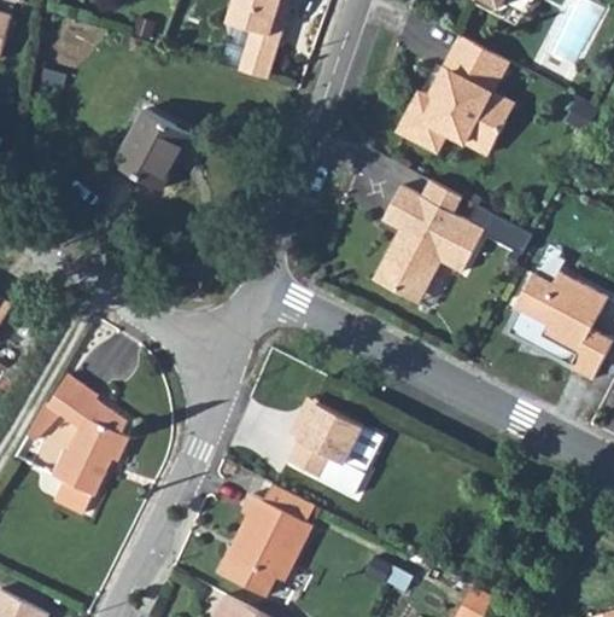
[(282,13),(287,15),(291,0),(233,0),(227,22),(251,29),(238,71),(267,80),(284,25),(280,19),(282,13)]
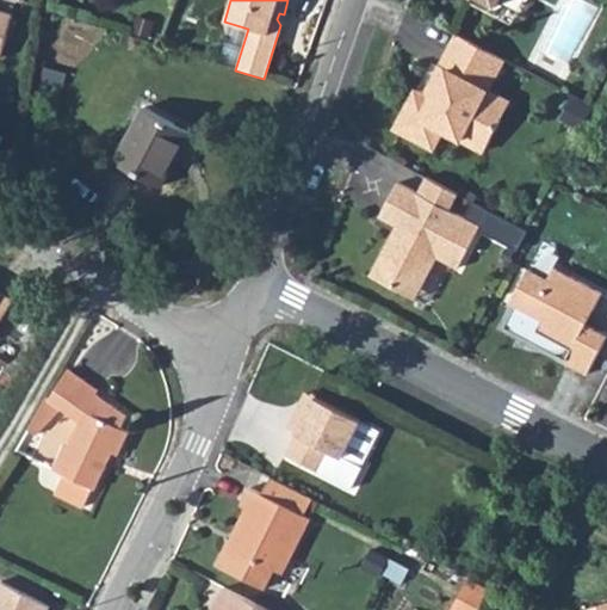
[(0,54),(10,16),(0,13),(0,54)]
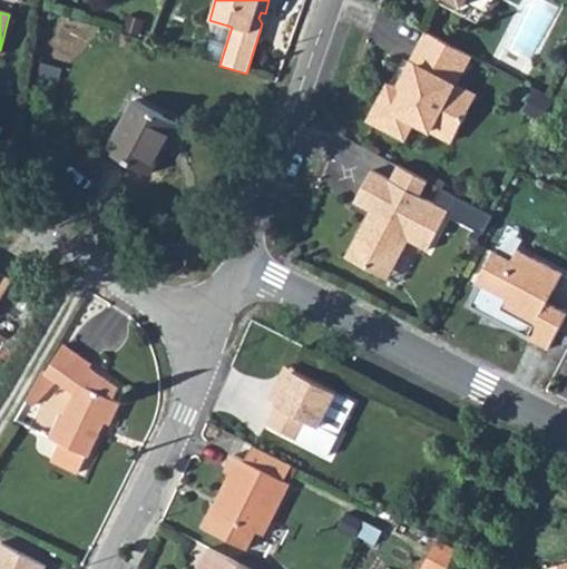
[(453,86),(469,56),(424,33),(400,79),(407,84),(401,94),(394,90),(390,99),(381,95),(367,120),(403,139),(412,121),(450,141),(466,114),(445,102),(453,86)]
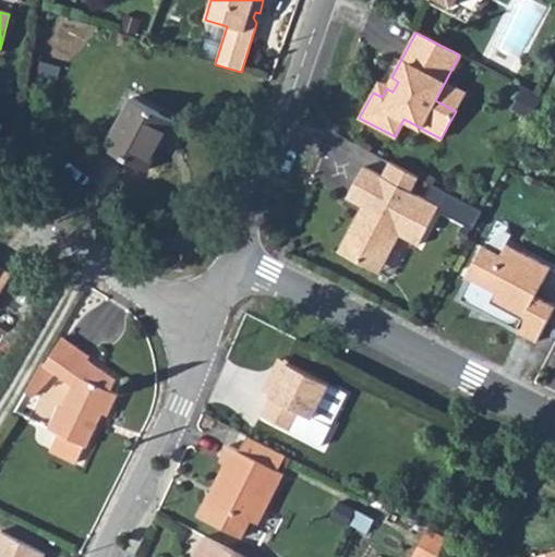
[(391,77),(386,88),(393,92),(398,82),(391,77)]
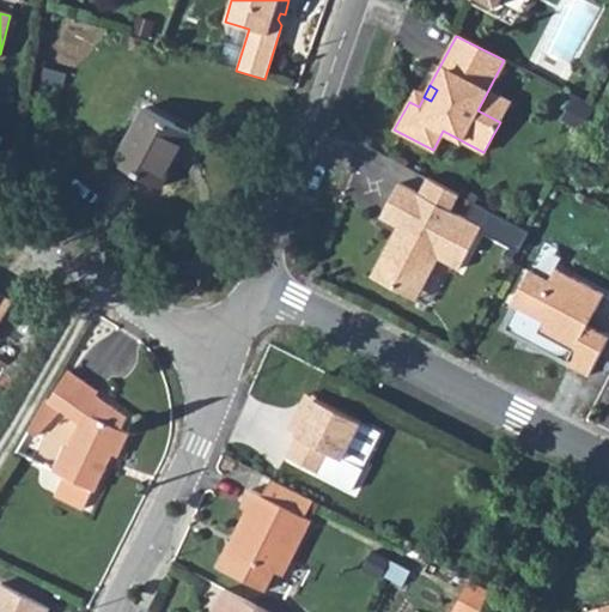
[(509,103),(487,92),(477,110),(500,122),(509,103)]
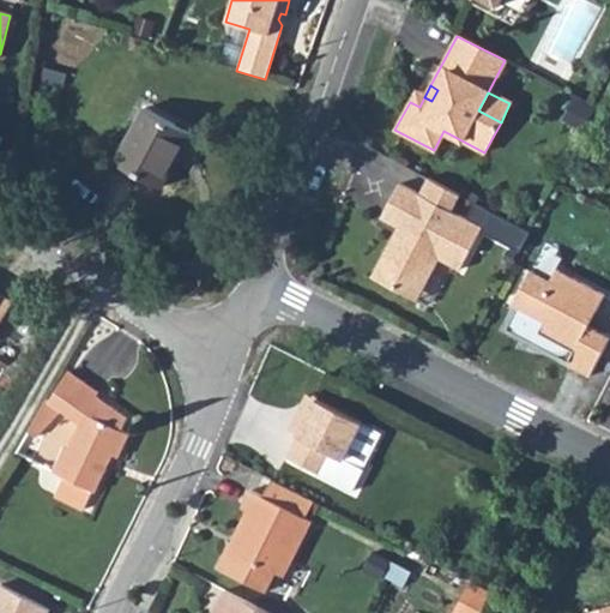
[(562,120),(580,130),(591,109),(573,100),(562,120)]
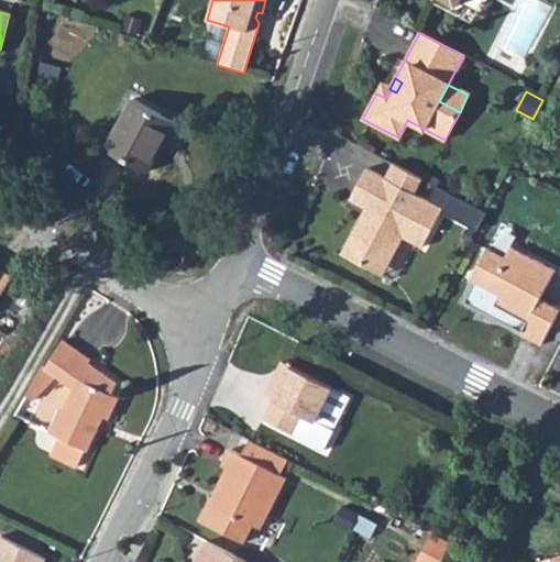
[(132,99),(106,147),(147,171),(174,122),(132,99)]
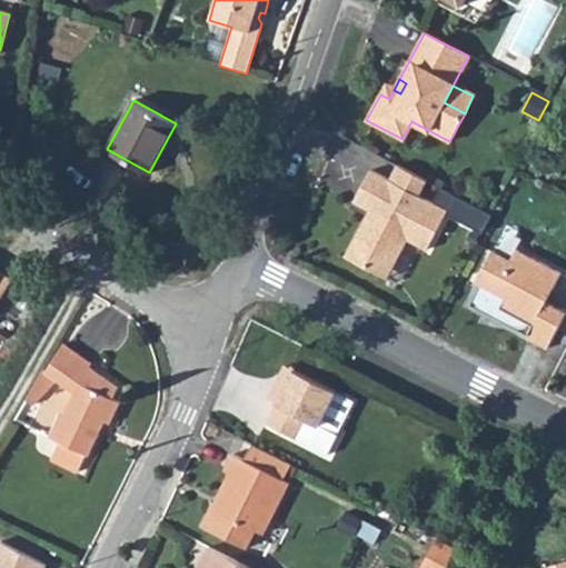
[(425,181),(395,166),(387,180),(417,196),(425,181)]
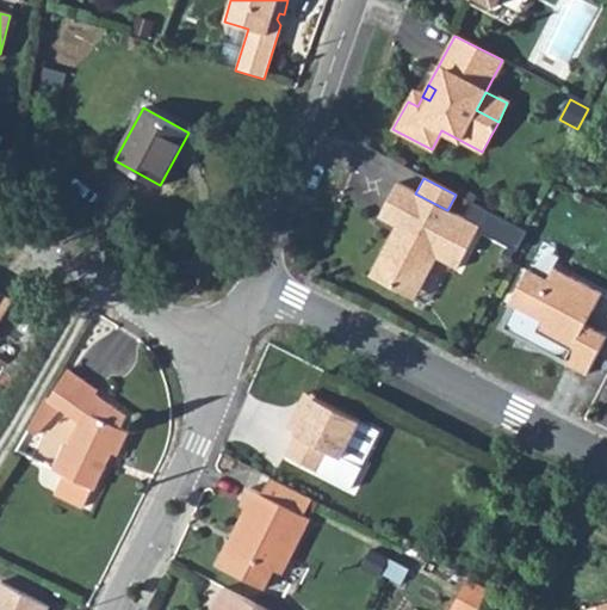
[(415,193),(396,184),(378,217),(394,226),(400,228),(394,239),(386,241),(369,276),(402,294),(417,265),(428,271),(435,258),(456,269),(476,230),(515,251),(525,232),(471,203),(463,219),(447,210),(415,193)]
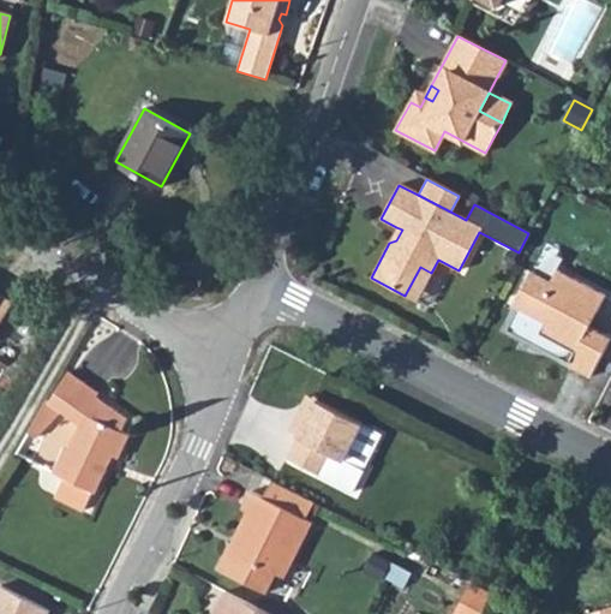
[(396,227),(389,243),(396,240),(402,230),(396,227)]
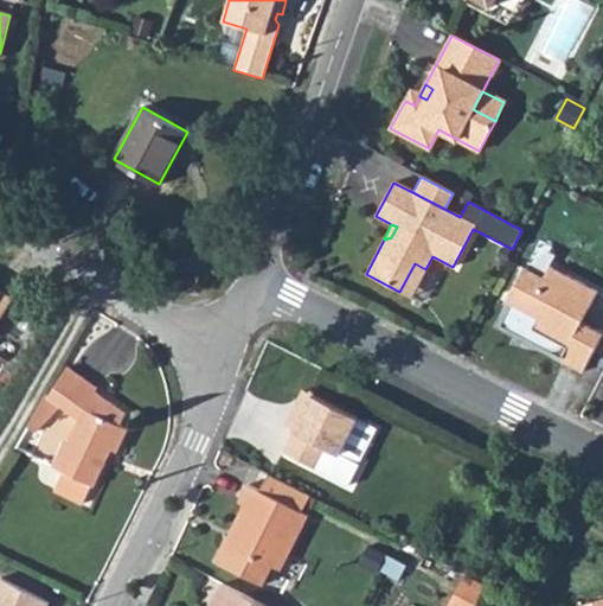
[(415,263),(399,292),(410,298),(425,269),(415,263)]
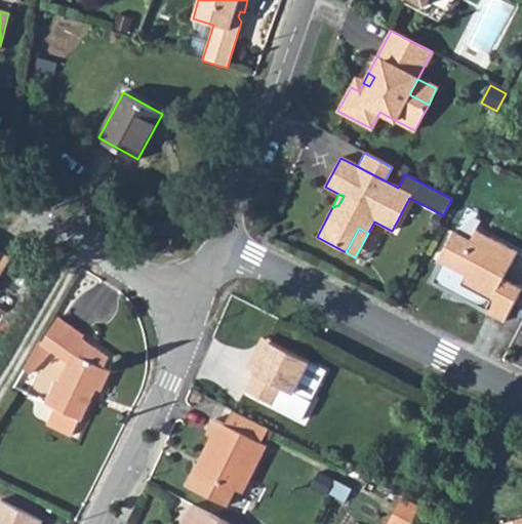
[(470,241),(452,232),(437,260),(441,263),(432,282),(484,310),(483,312),(503,322),(520,289),(502,280),(516,252),(475,231),(470,241)]
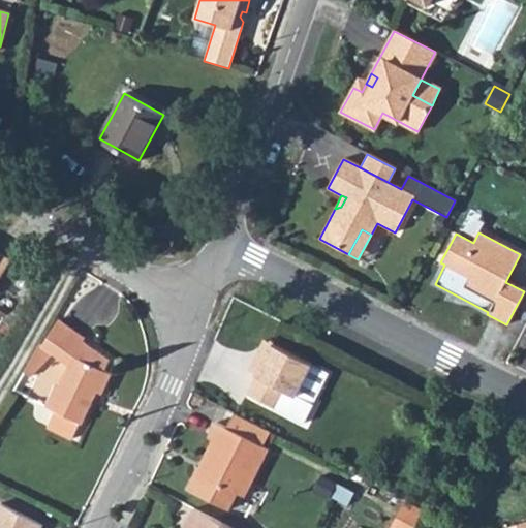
[(0,275),(9,259),(0,254),(0,275)]
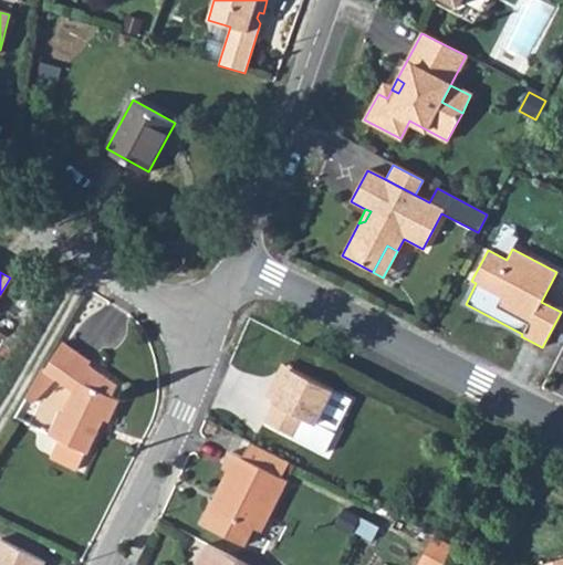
[(61,343),(43,370),(55,379),(73,391),(63,412),(59,410),(48,436),(58,440),(49,458),(75,470),(84,453),(86,453),(102,419),(107,421),(117,400),(111,397),(116,386),(87,365),(89,363),(61,343)]
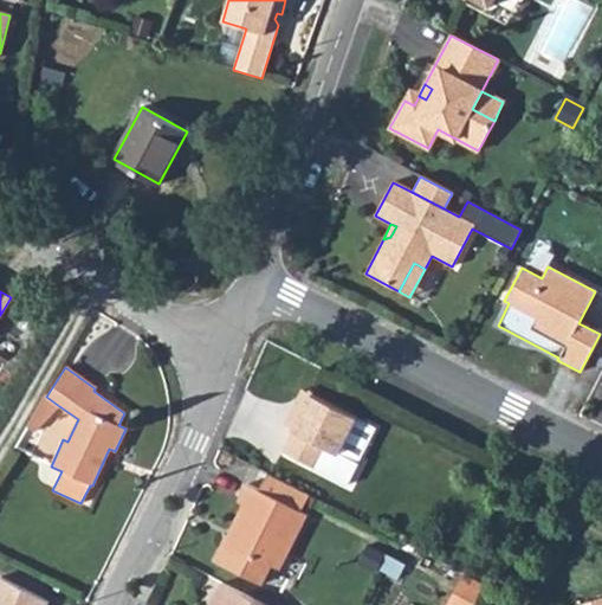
[(44,394),(26,426),(34,432),(59,406),(46,397),(44,394)]
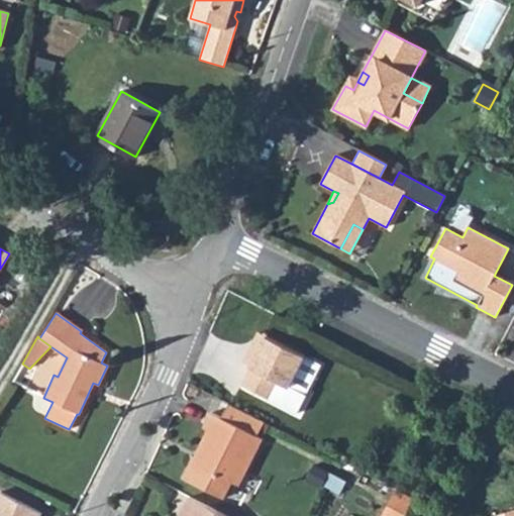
[(266,336),(249,368),(240,386),(297,416),(308,396),(289,386),(303,355),(266,336)]
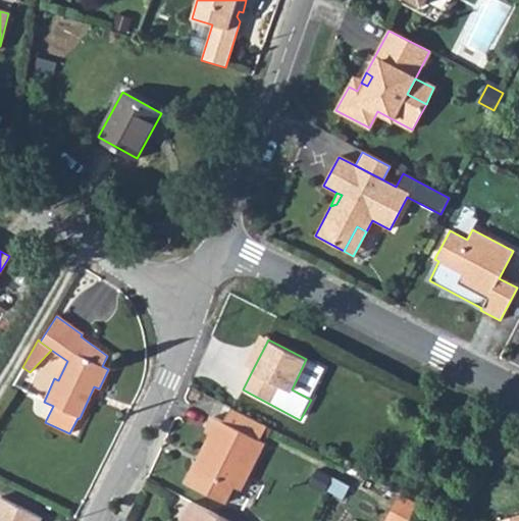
[(199,466),(194,464),(185,483),(224,504),(232,487),(240,490),(263,443),(212,417),(204,432),(209,434),(213,436),(199,466)]
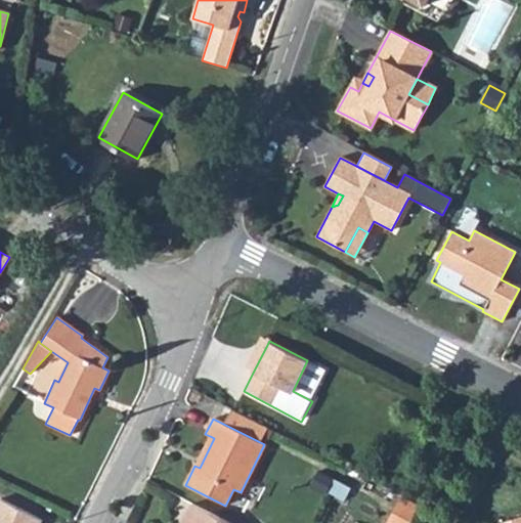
[(399,496),(396,503),(414,512),(417,505),(399,496)]
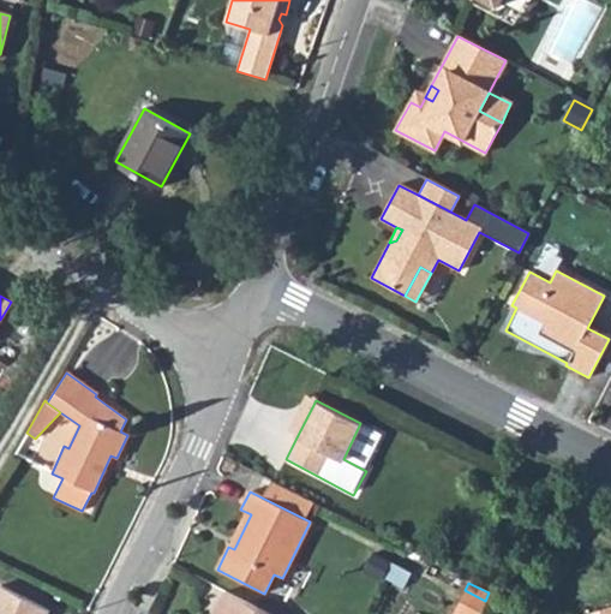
[(46,613),(47,612),(0,588),(0,613),(46,613)]
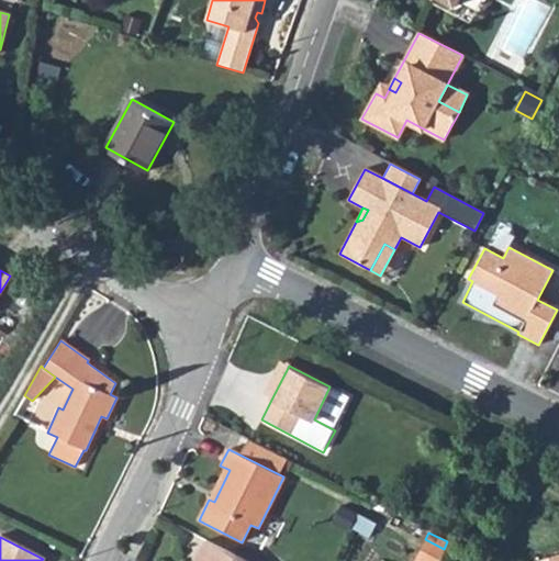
[(425,539),(414,560),(437,560),(443,551),(444,549),(425,539)]
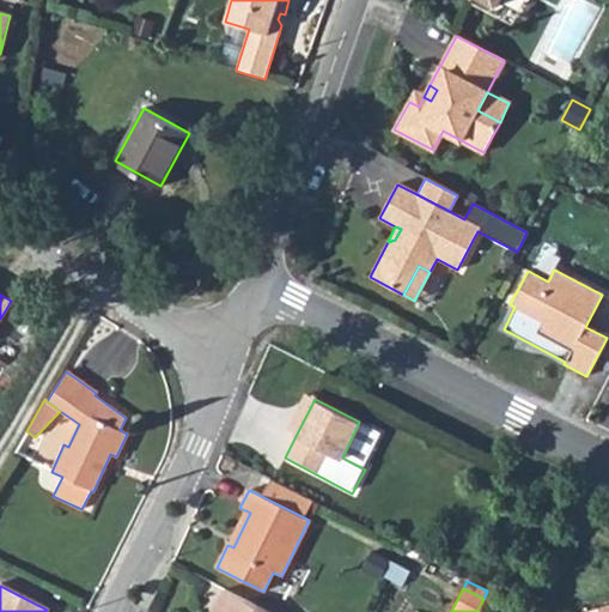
[(265,611),(223,591),(213,607),(218,611),(265,611)]
